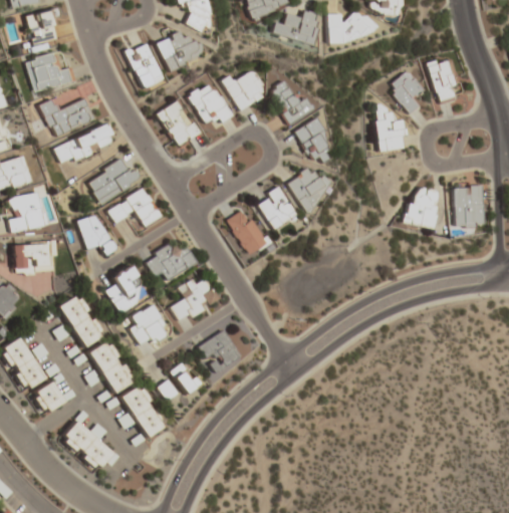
[(12,0),(14,8),(39,3),(37,0),(12,0)]
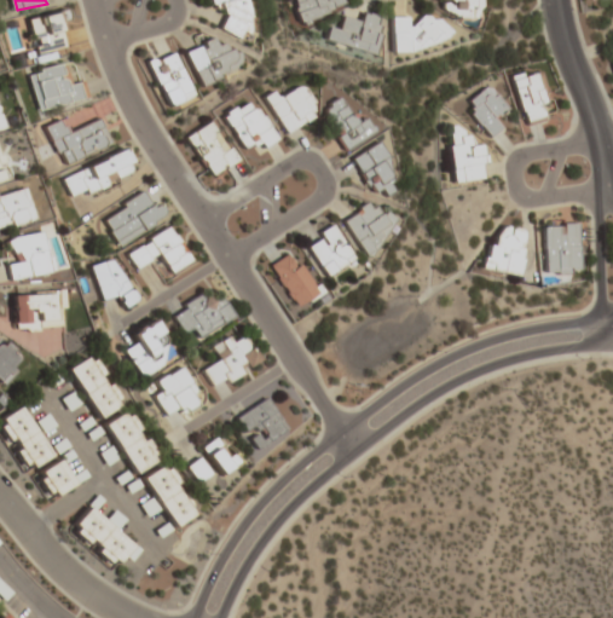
[(227,35),(254,34),(252,0),(214,0),(215,6),(226,6),(227,35)]
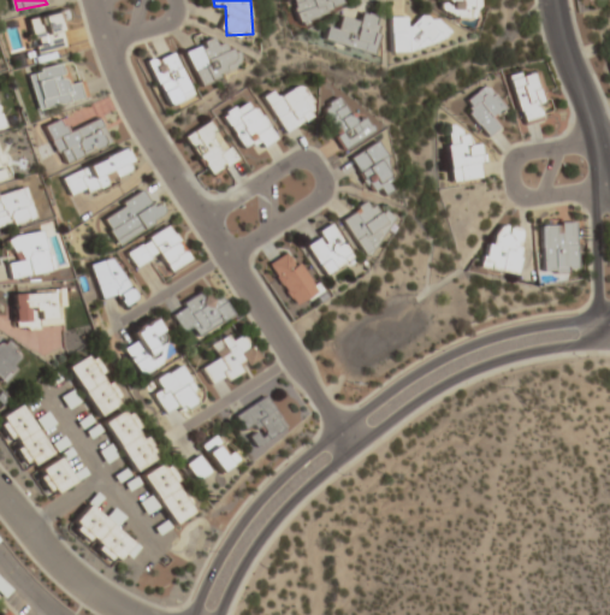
[(347,10),(343,0),(294,0),(300,22),(347,10)]
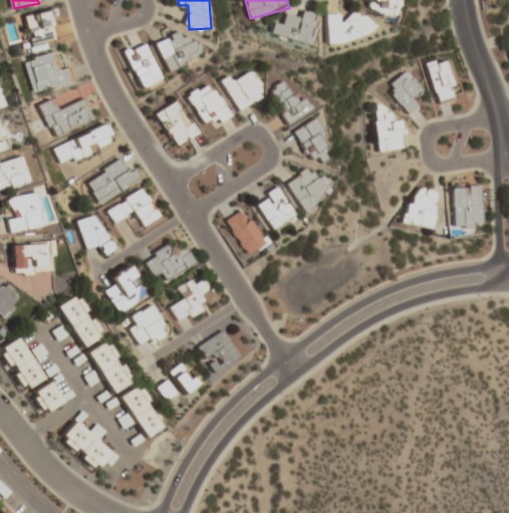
[(374,0),(375,15),(401,15),(401,0),(374,0)]
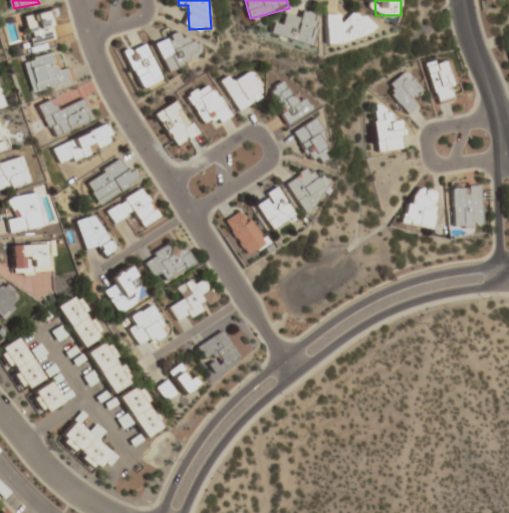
[(26,16),(34,45),(61,37),(53,8),(26,16)]
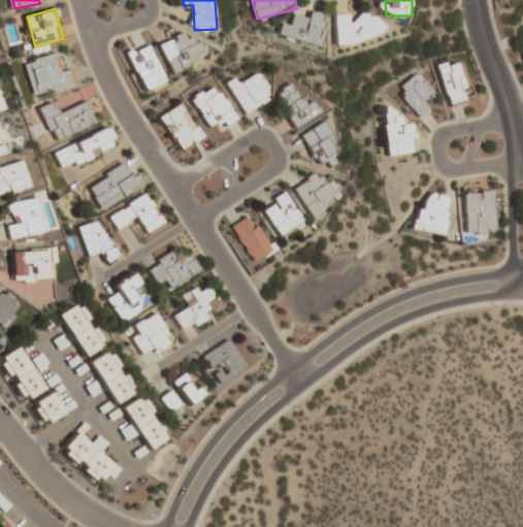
[(279,35),(321,45),(328,14),(312,10),(309,18),(294,13),(292,25),(282,23),(279,35)]
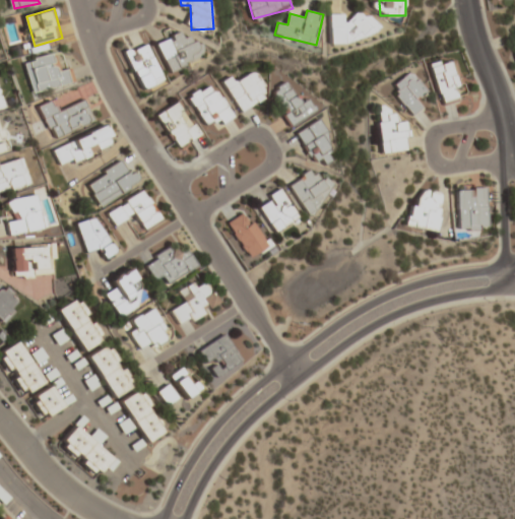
[(376,40),(377,14),(349,13),(349,15),(332,14),(331,39),(376,40)]
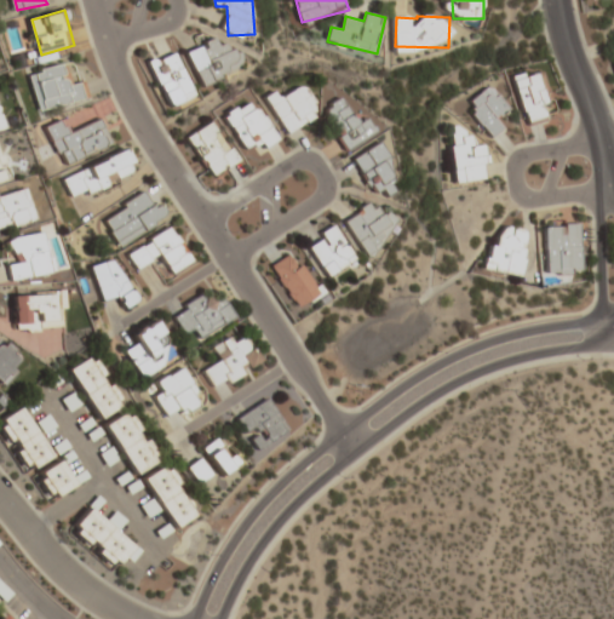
[(204,86),(246,67),(234,40),(223,45),(219,36),(188,52),(204,86)]
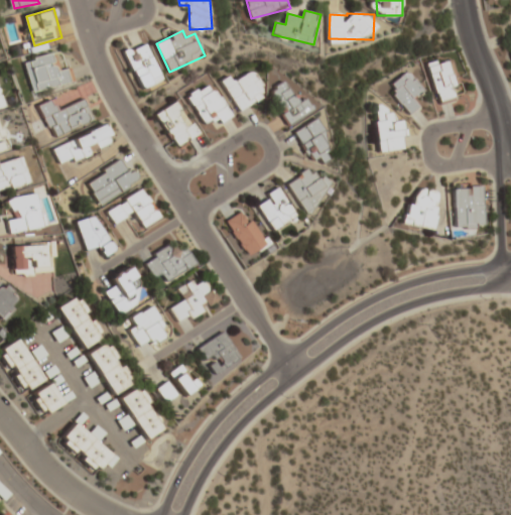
[(163,82),(150,42),(127,50),(140,90),(163,82)]
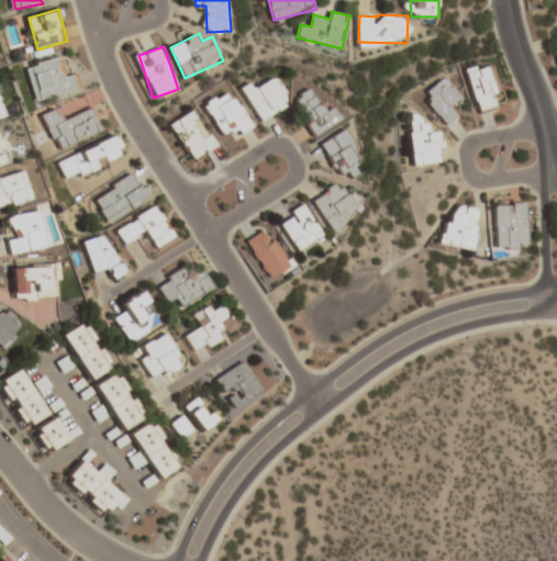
[(30,66),(40,101),(82,89),(78,74),(68,76),(63,57),(30,66)]
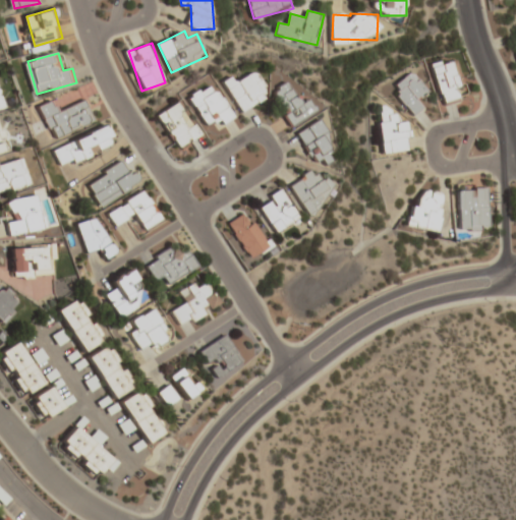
[(467,100),(456,59),(435,65),(445,106),(467,100)]
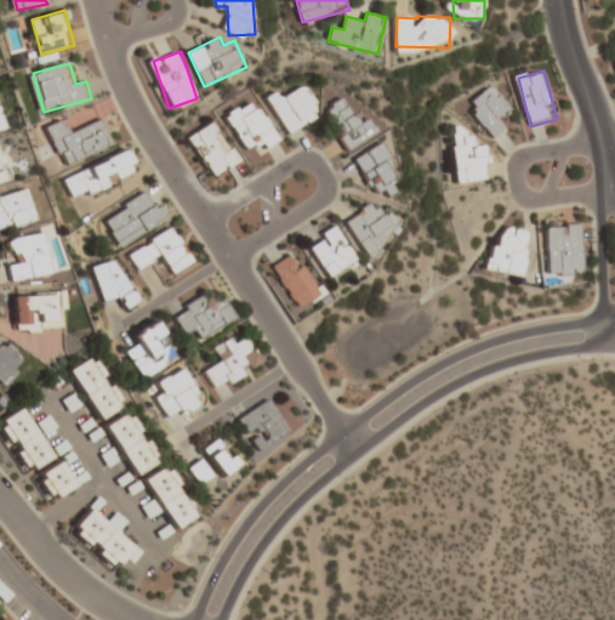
[(279,91),(268,97),(291,134),(324,114),(307,84),(284,97),(279,91)]
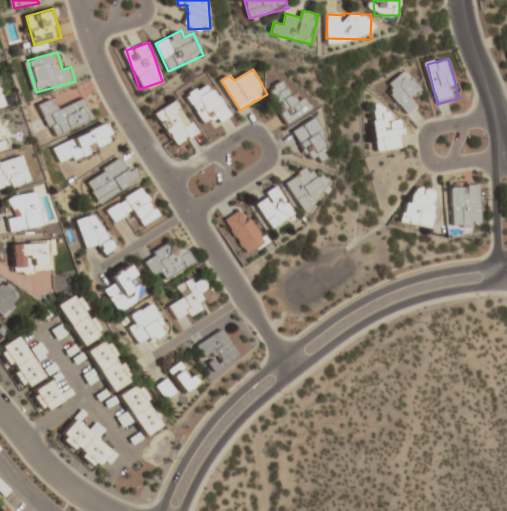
[(409,114),(419,105),(413,97),(423,89),(407,70),(386,87),(409,114)]
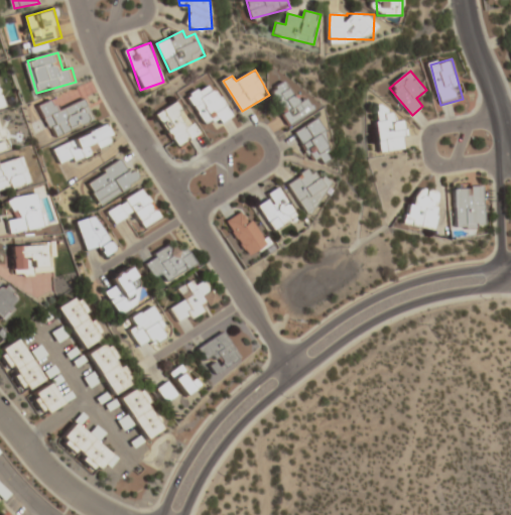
[(269,93),(292,125),(314,109),(303,94),(297,98),(286,81),(269,93)]
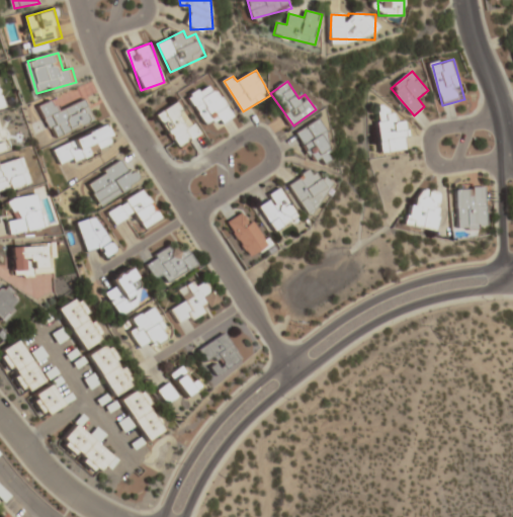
[(206,123),(215,117),(220,125),(234,116),(211,82),(189,97),(206,123)]
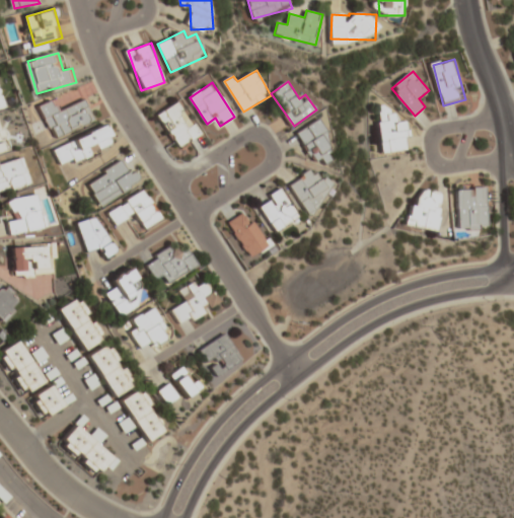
[(42,105),(56,139),(97,122),(87,98),(62,109),(58,98),(42,105)]
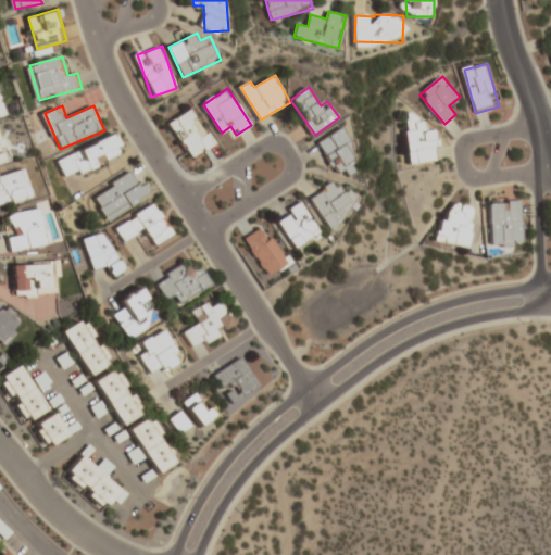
[(218,144),(210,129),(205,131),(193,110),(171,122),(191,160),(218,144)]
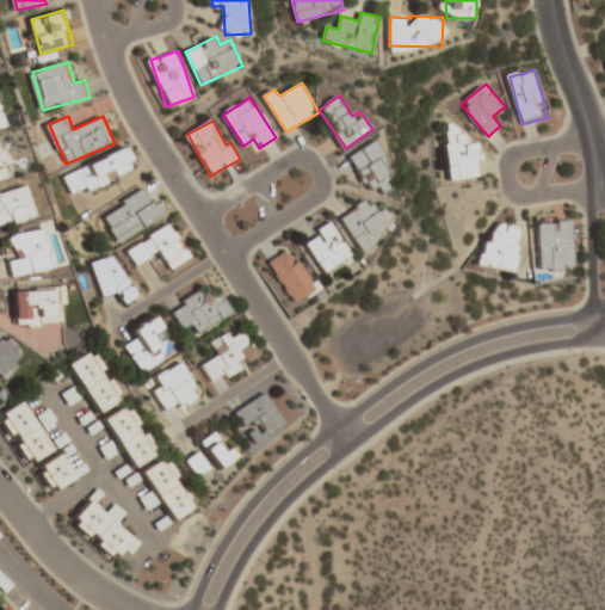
[(449,179),(482,178),(481,142),(468,143),(467,128),(446,128),(449,179)]
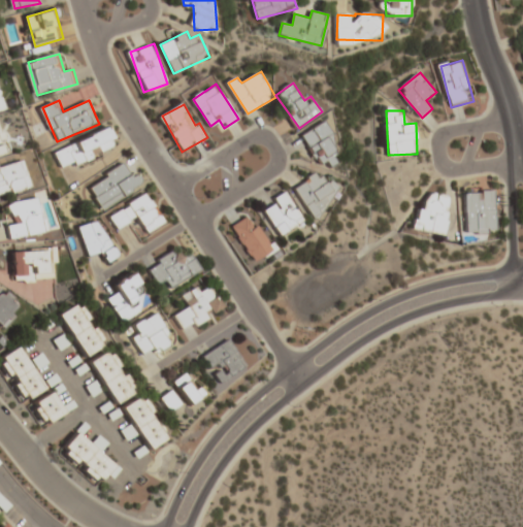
[(0,156),(11,153),(2,119),(0,119),(0,156)]
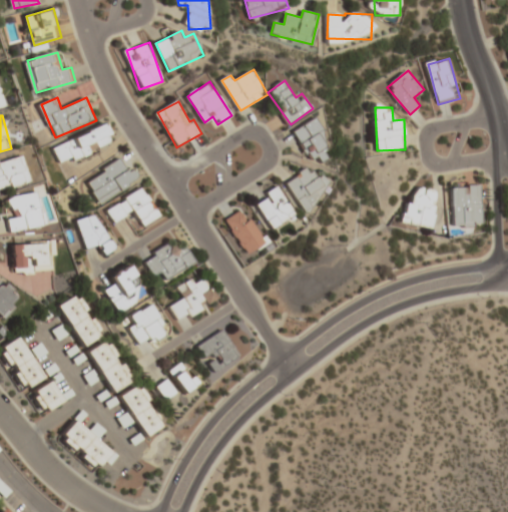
[(300,125),(305,160),(321,158),(321,161),(329,159),(323,121),(300,125)]
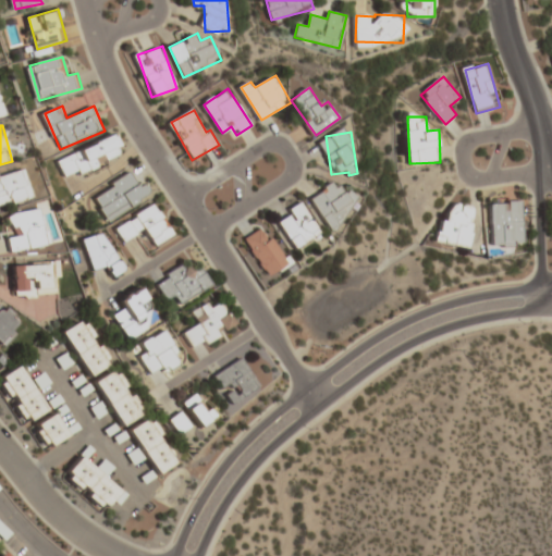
[(59,158),(68,180),(126,157),(118,135),(59,158)]
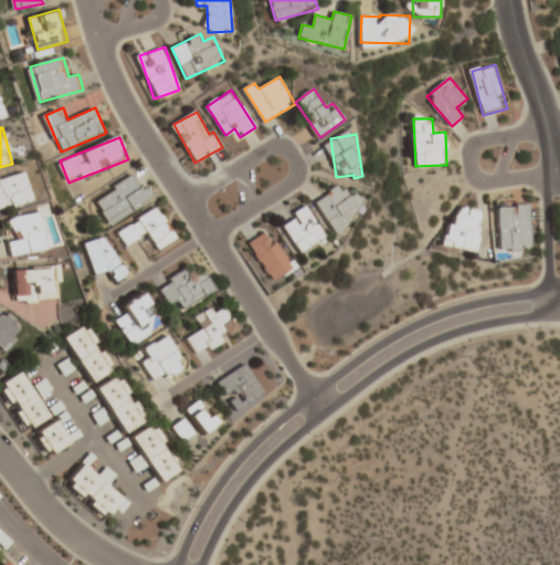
[(28,170),(0,178),(0,211),(37,201),(28,170)]
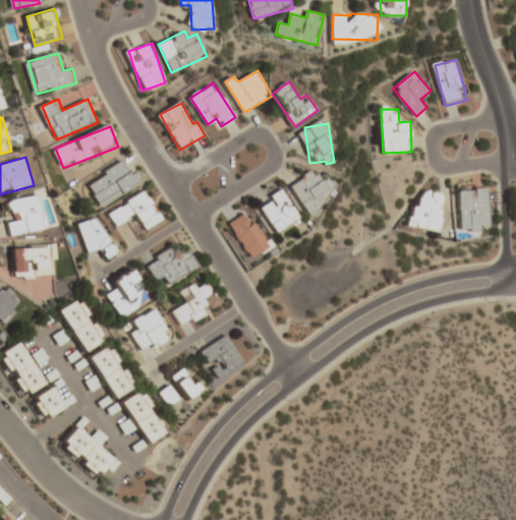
[(101,207),(142,185),(129,160),(89,181),(101,207)]
